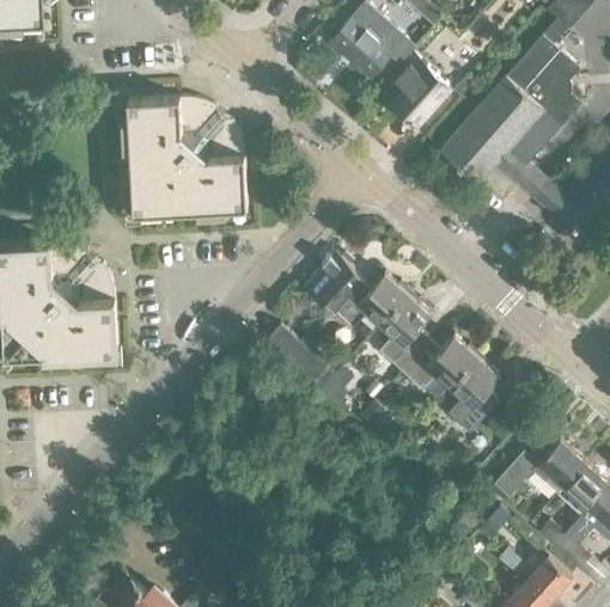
[(0,24),(38,22),(36,0),(0,0),(0,24)]
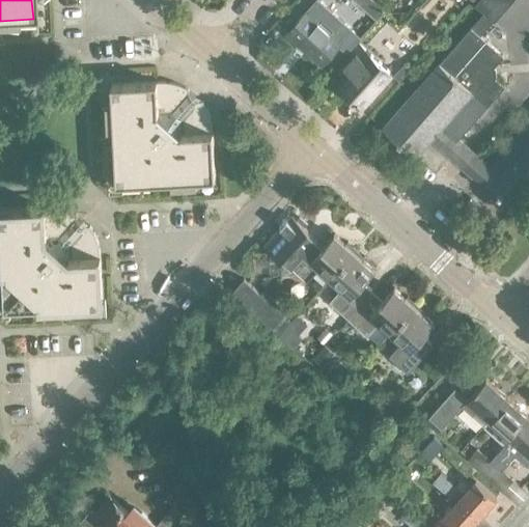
[(350,0),(362,11),(376,23),(384,12),(368,0),(350,0)]
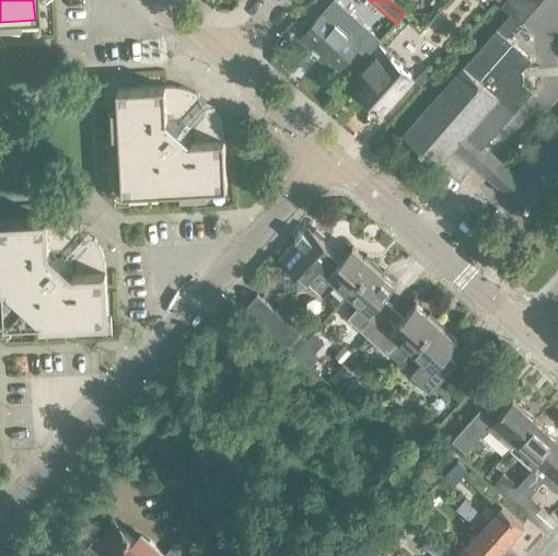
[(520,26),(542,0),(506,0),(499,9),(520,26)]
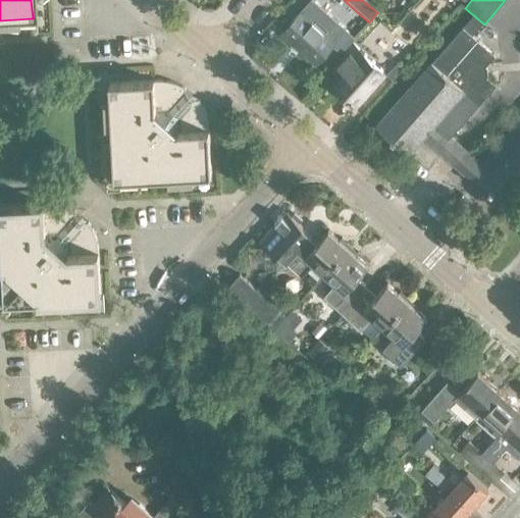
[(339,54),(352,40),(310,3),(280,36),(315,66),(331,48),(339,54)]
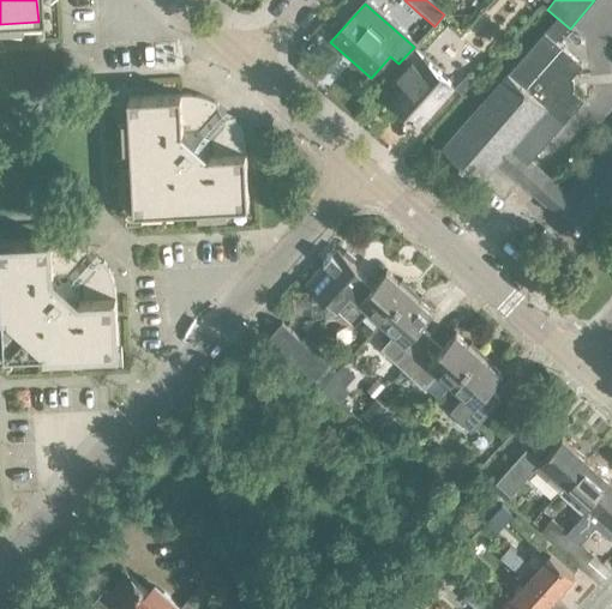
[(571,94),(573,91),(573,82),(570,80),(581,68),(543,34),(438,152),(477,186),(495,167),(516,187),(533,168),(528,164),(561,127),(582,102),(571,94)]
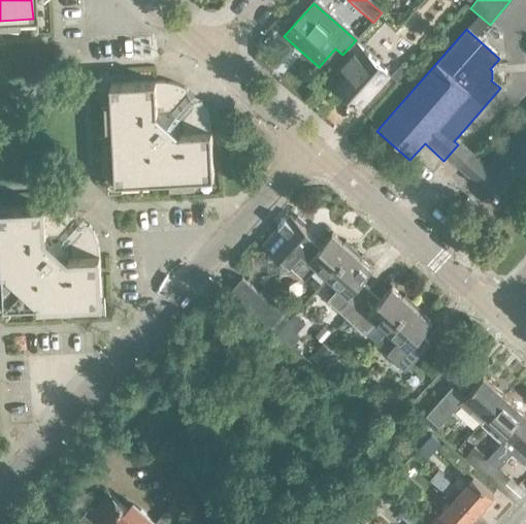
[(356,45),(334,70),(344,80),(338,88),(358,105),(387,73),(356,45)]
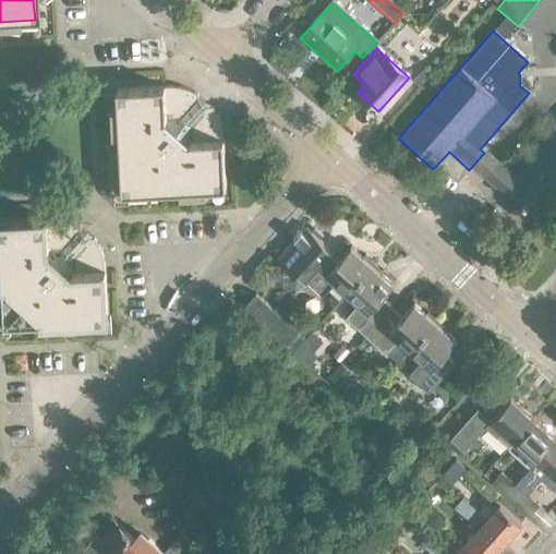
[(194,95),(188,93),(180,91),(168,88),(164,88),(116,89),(119,194),(224,190),(221,142),(220,132),(218,122),(212,111),(210,110),(204,110),(197,103),(196,97),(194,95)]
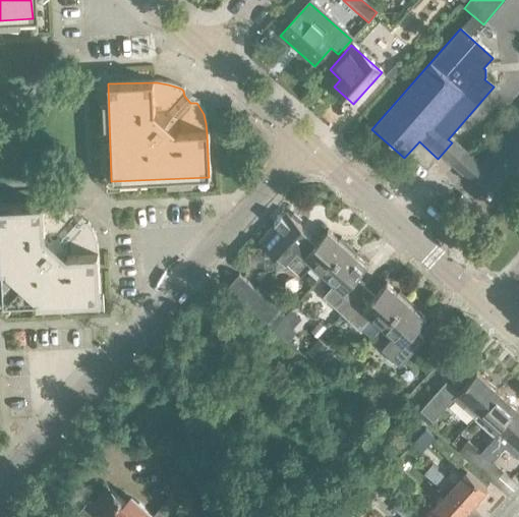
[(518,114),(508,128),(518,137),(518,114)]
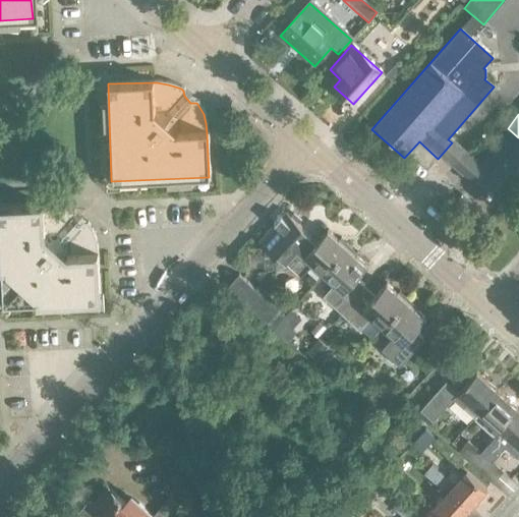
[(497,203),(498,202),(518,177),(518,137),(508,128),(475,164),(464,154),(450,169),(472,188),(473,186),(477,185),(497,203)]
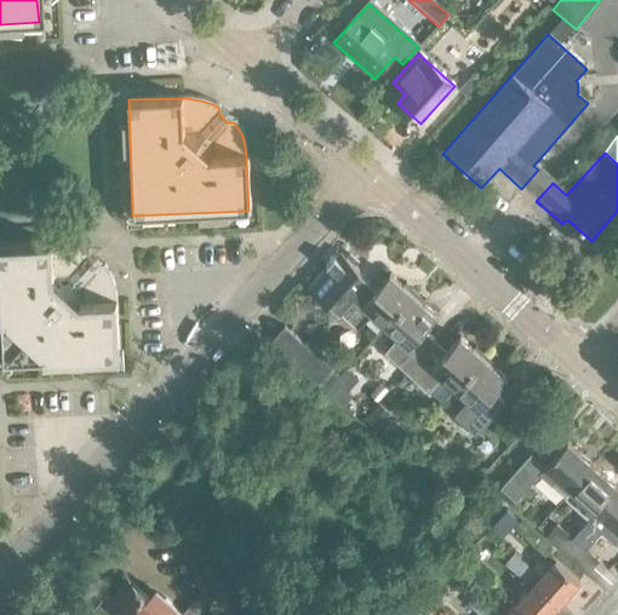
[(50,245),(50,243),(0,246),(0,317),(3,362),(118,356),(115,303),(114,303),(114,293),(110,280),(106,271),(103,266),(96,268),(87,259),(86,253),(78,248),(68,246),(57,245),(50,245)]
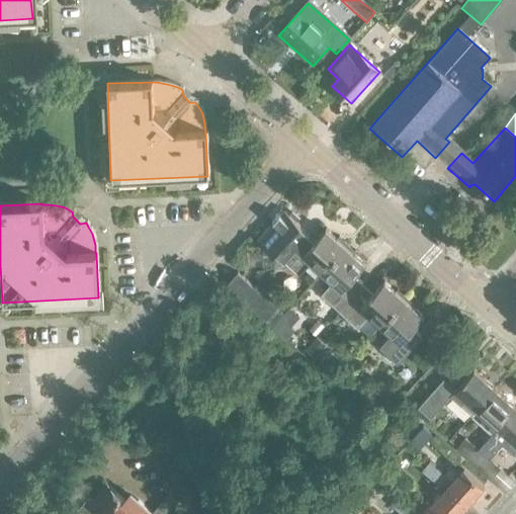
[(275,260),(299,233),(297,232),(299,230),(281,213),(278,217),(274,217),(270,221),(271,225),(254,244),(271,259),(272,257),(275,260)]
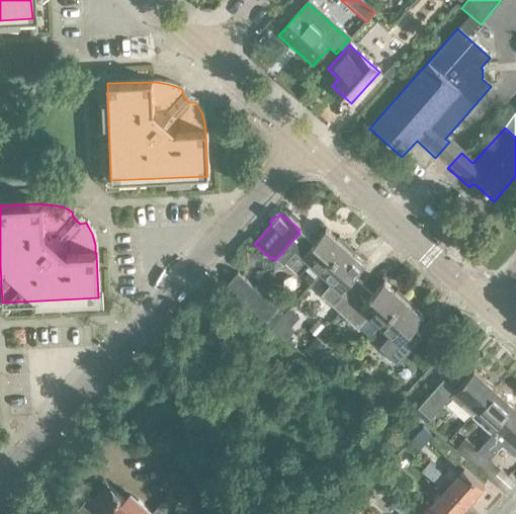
[(320,275),(345,247),(337,240),(334,242),(324,233),(312,245),(299,233),(275,260),(296,279),(309,265),(320,275)]
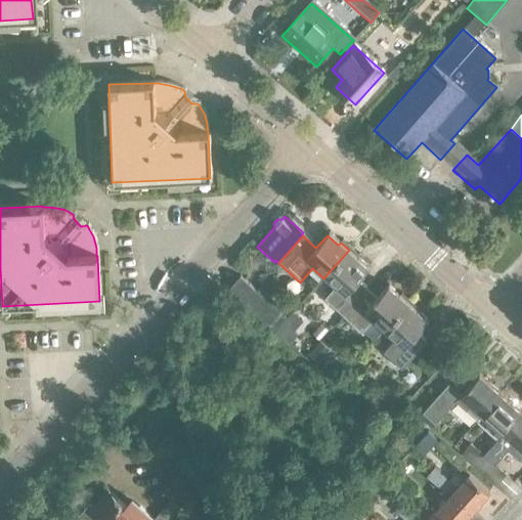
[(349,250),(323,278),(334,289),(321,302),(340,319),(364,292),(355,283),(366,270),(354,260),(357,257),(349,250)]
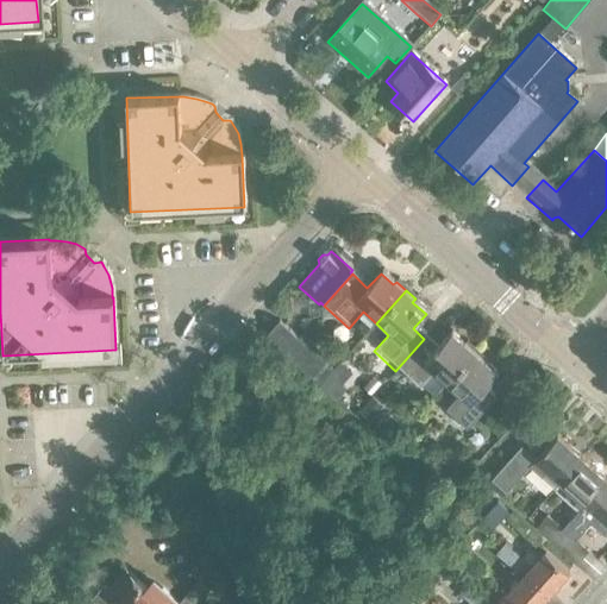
[(263,338),(318,387),(331,371),(296,339),(277,322),(263,338)]
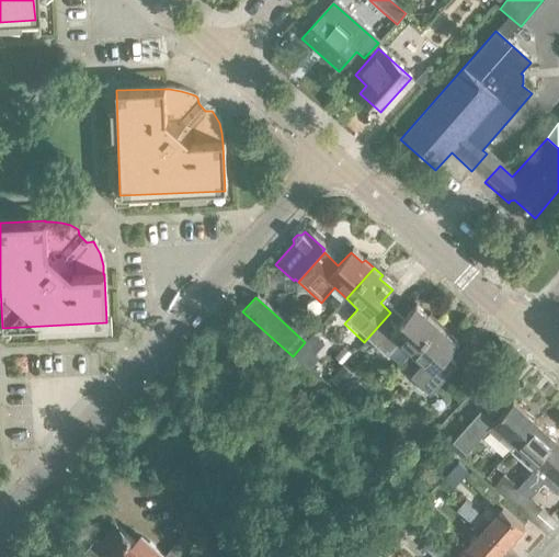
[(401,322),(390,313),(364,342),(384,360),(397,345),(409,355),(437,325),(429,317),(425,320),(413,309),(401,322)]
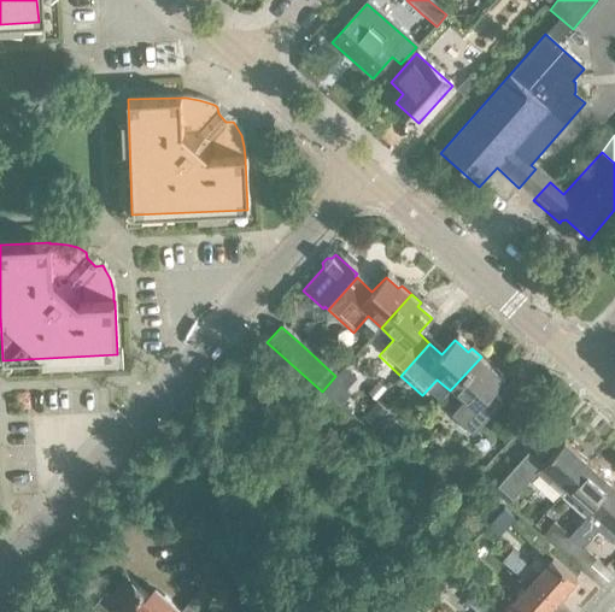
[(481,357),(450,390),(463,402),(449,418),(470,439),(499,406),(488,396),(502,382),(488,369),(491,366),(481,357)]
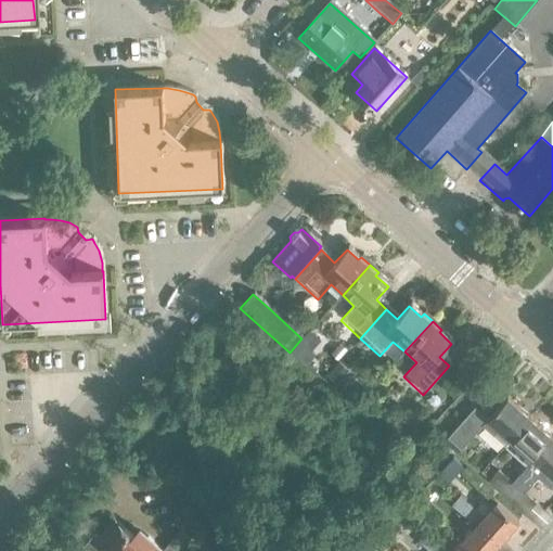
[(335,385),(347,372),(338,363),(326,377),(335,385)]
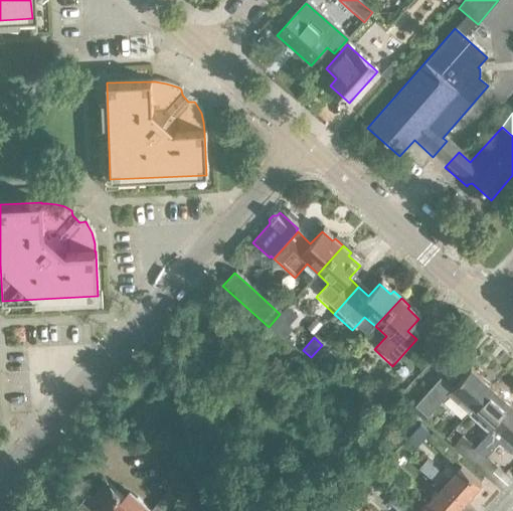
[(436,341),(419,359),(432,370),(448,352),(436,341)]
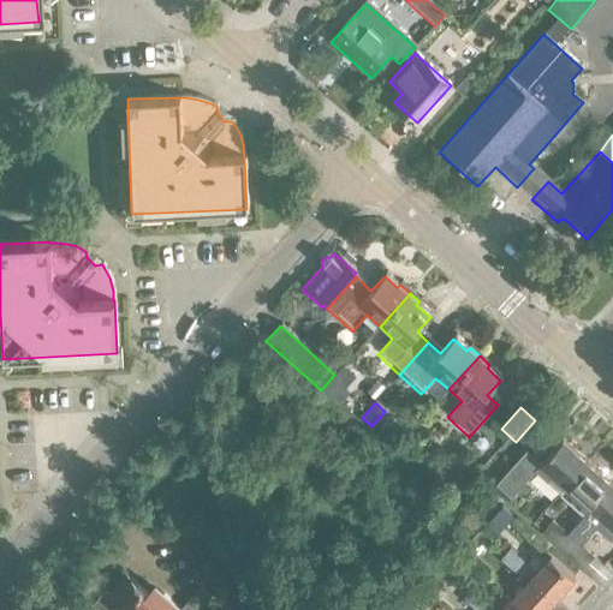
[(524,453),(494,486),(509,500),(533,473),(545,484),(558,496),(564,489),(585,465),(561,442),(540,466),(524,453)]
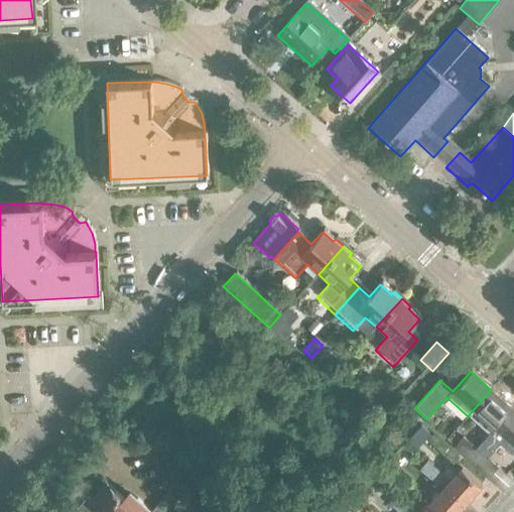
[(473,410),(468,416),(488,435),(512,409),(491,390),(473,410)]
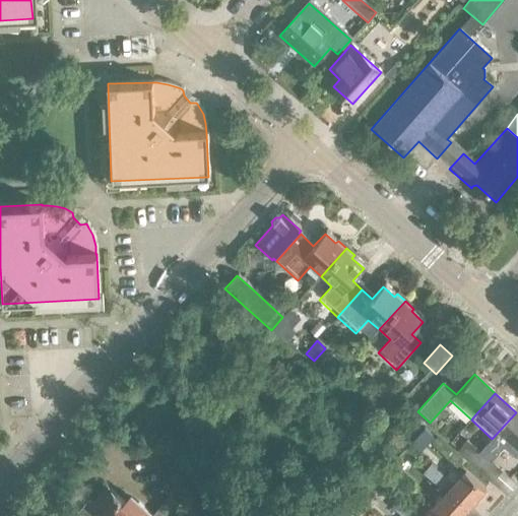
[(492,439),(484,447),(496,456),(501,450),(512,460),(517,452),(517,413),(516,412),(492,439)]
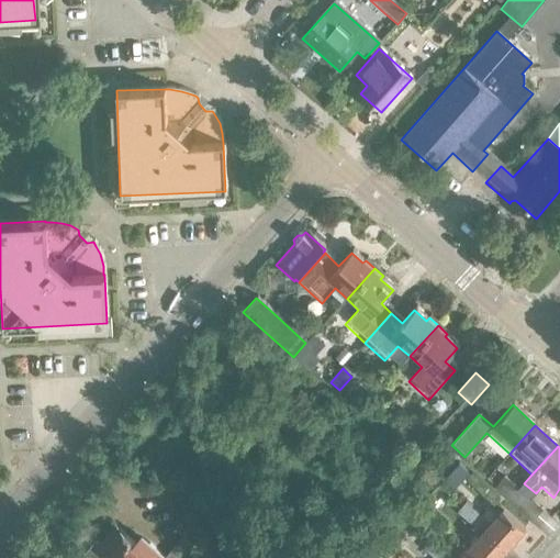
[(493,489),(530,522),(541,510),(504,477),(493,489)]
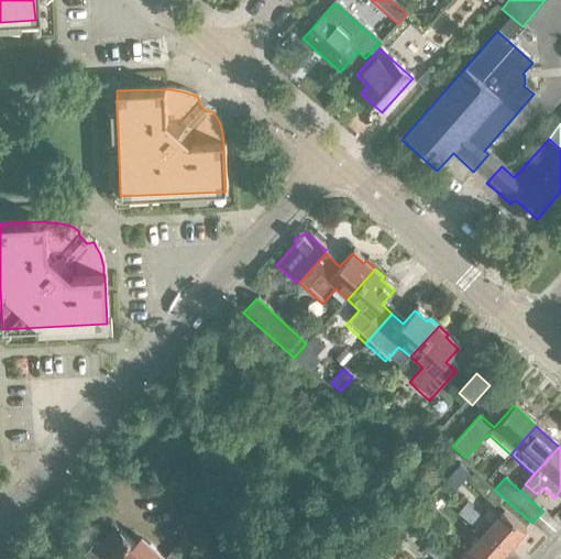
[(465,505),(460,510),(507,551),(524,533),(502,513),(485,532),(481,526),(484,522),(465,505)]
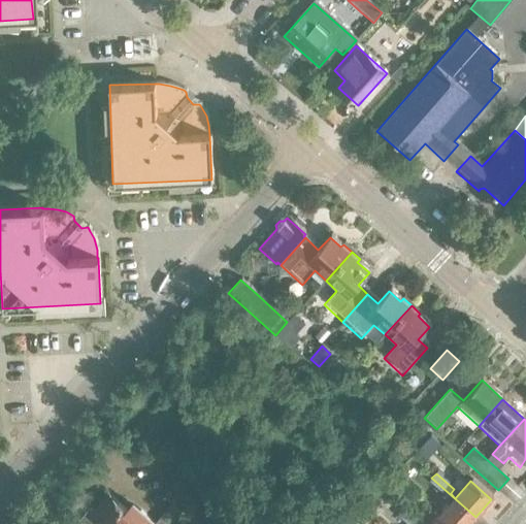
[(391,478),(377,493),(399,514),(411,523),(447,523),(438,516),(434,522),(433,523),(431,523),(425,518),(415,508),(411,513),(405,509),(406,508),(393,495),(401,487),(391,478)]
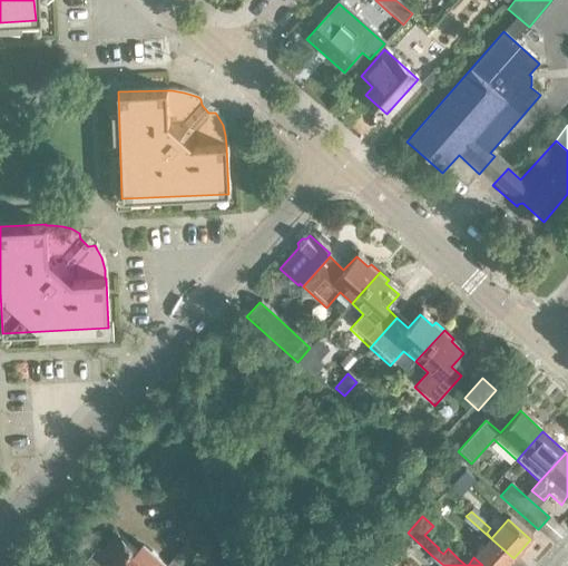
[(466,516),(462,520),(481,537),(477,542),(482,547),(473,557),(482,565),(507,565),(510,562),(513,558),(466,516)]
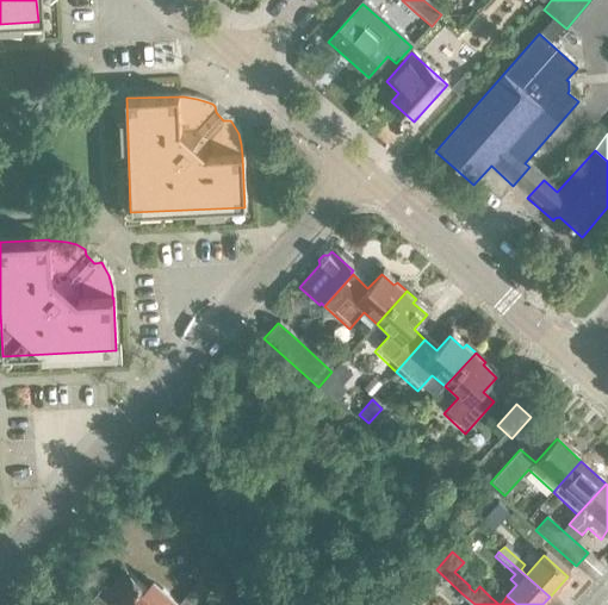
[(219,604),(202,588),(186,604),(172,604),(152,586),(144,594),(123,574),(104,596),(99,591),(88,604),(219,604)]
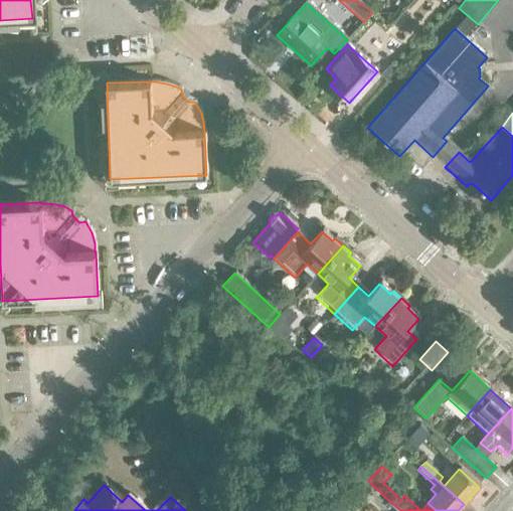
[(366,495),(362,492),(355,500),(359,503),(366,495)]
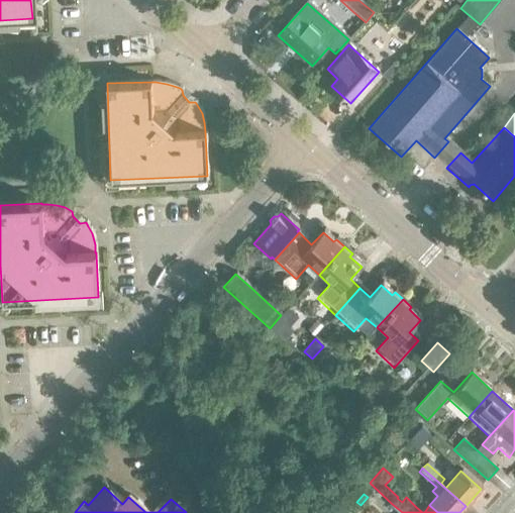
[(402,512),(391,503),(388,506),(395,512),(402,512)]
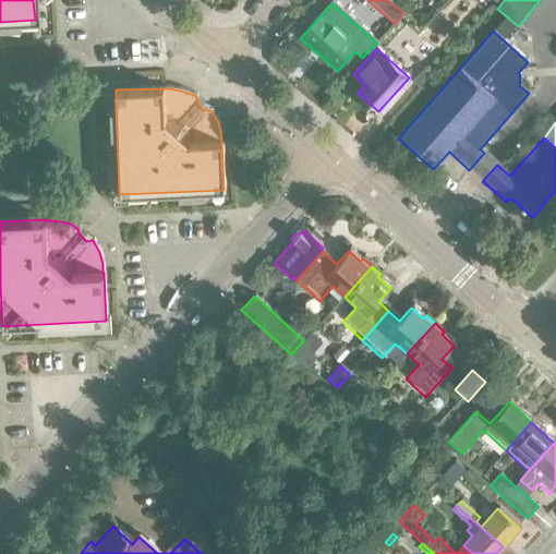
[(379,544),(372,553),(389,553),(379,544)]
